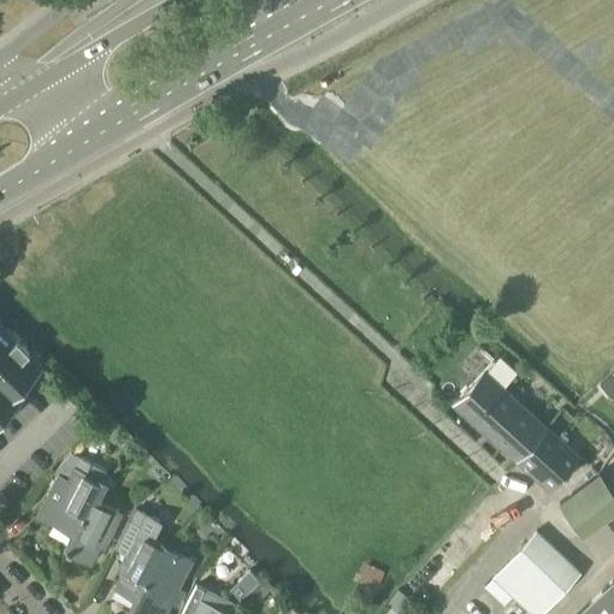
[(0,421),(28,395),(23,390),(43,371),(0,325),(0,421)]
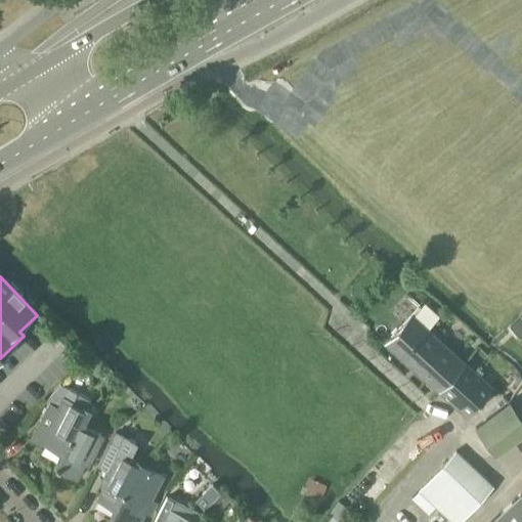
[(412,318),(387,347),(440,394),(465,365),(466,365),(412,318)]
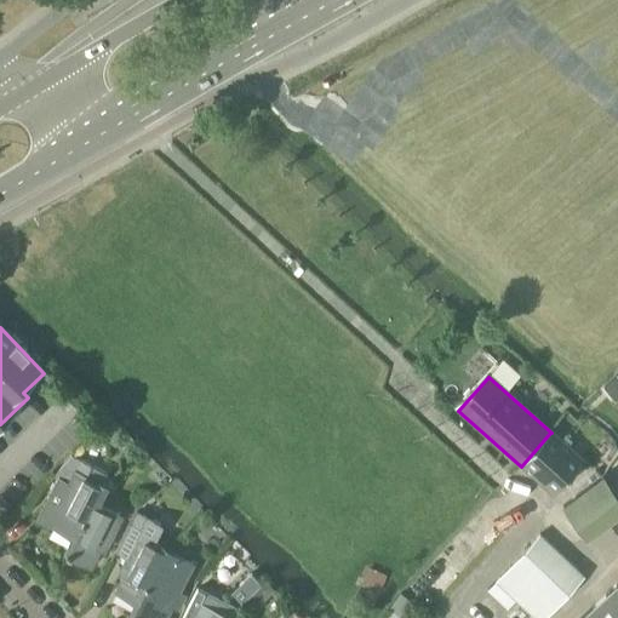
[(602,393),(612,404),(614,406),(617,402),(617,378),(602,393)]
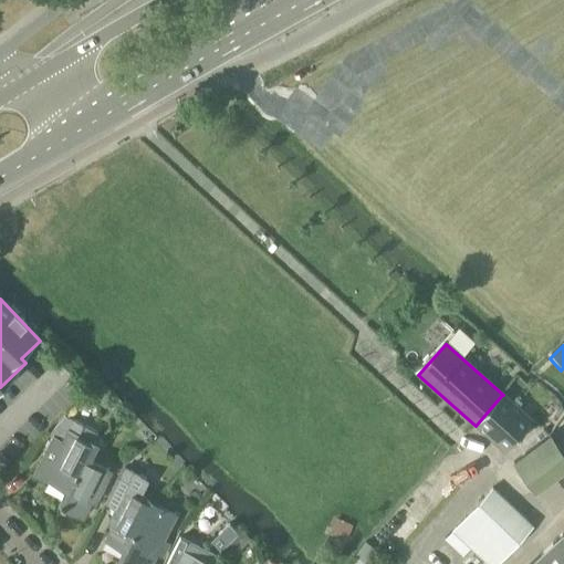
[(502,395),(476,426),(507,453),(533,423),(502,395)]
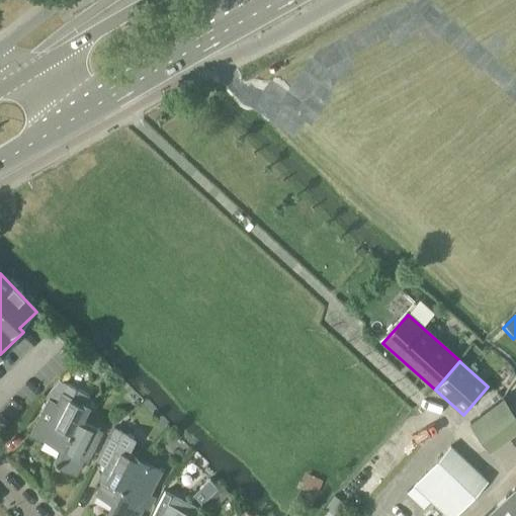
[(51,401),(33,434),(47,440),(48,439),(62,447),(62,448),(55,462),(58,464),(88,405),(91,398),(67,385),(61,382),(47,398),(51,401)]
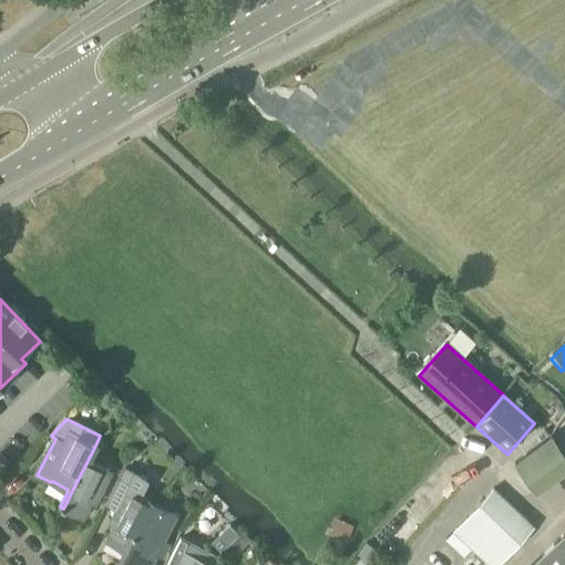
[(517,464),(540,494),(564,476),(564,453),(553,438),(517,464)]
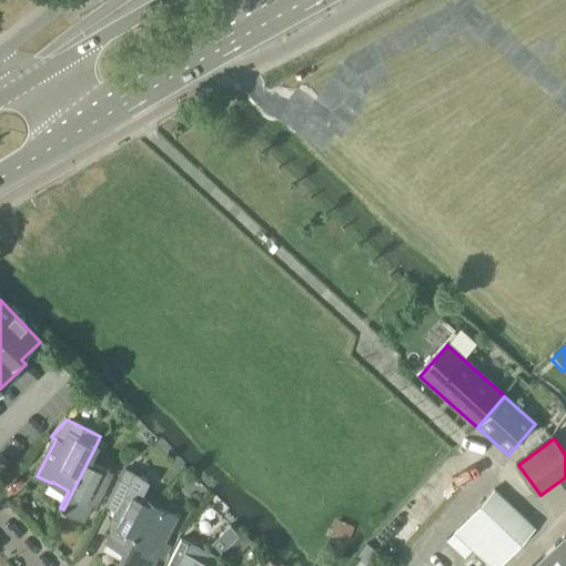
[(97,444),(63,509),(87,521),(93,506),(98,508),(115,474),(93,463),(101,446),(97,444)]
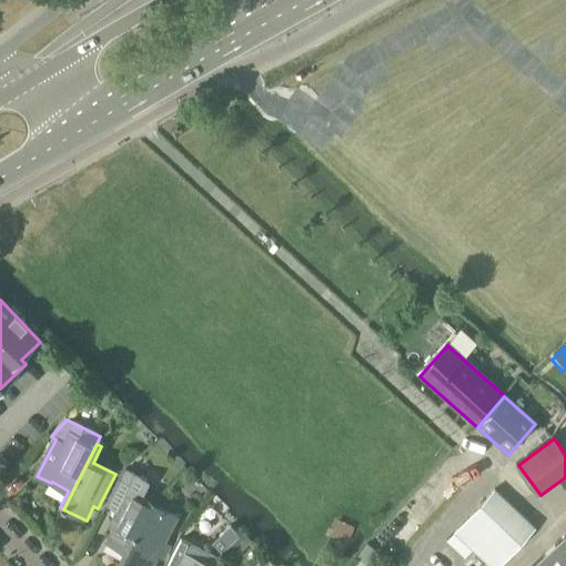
[(114,527),(107,543),(124,552),(119,565),(122,565),(154,504),(142,498),(150,484),(127,472),(109,507),(118,512),(110,525),(114,527)]
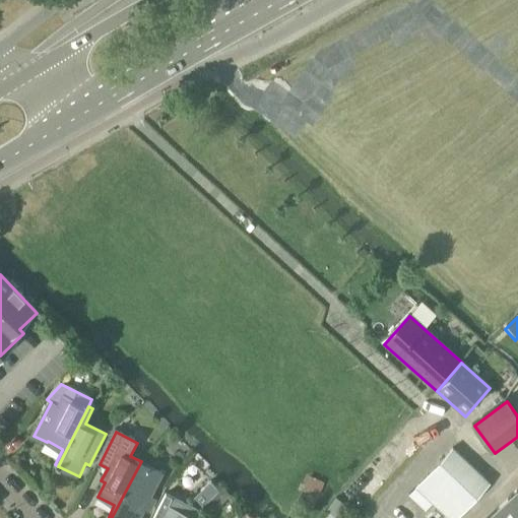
[(410,497),(428,513),(429,514),(437,507),(441,510),(434,517),(459,517),(491,486),(454,450),(428,478),(428,479),(410,497)]
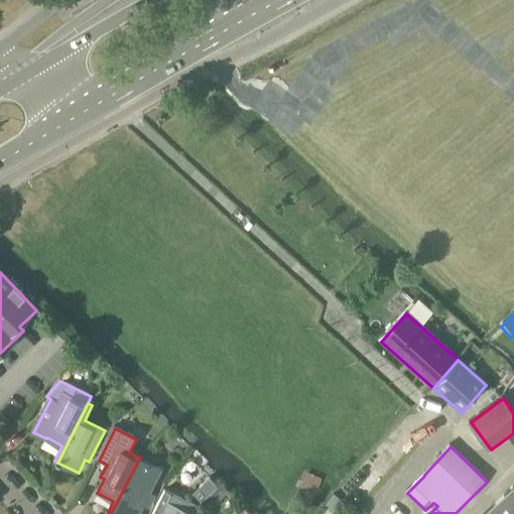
[(140,458),(111,513),(141,513),(146,506),(152,508),(158,497),(152,494),(164,470),(140,458)]
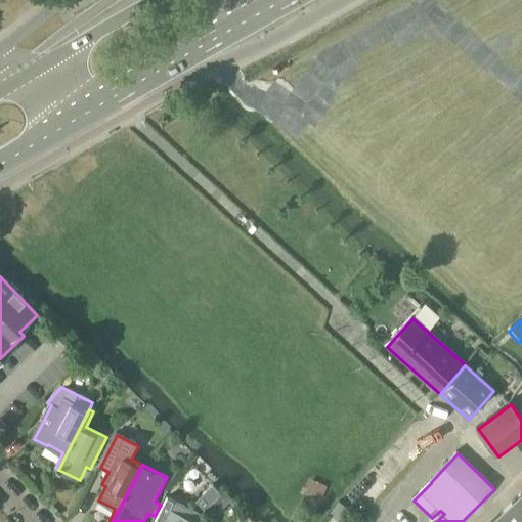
[(222,494),(212,483),(192,501),(204,513),(209,508),(222,494)]
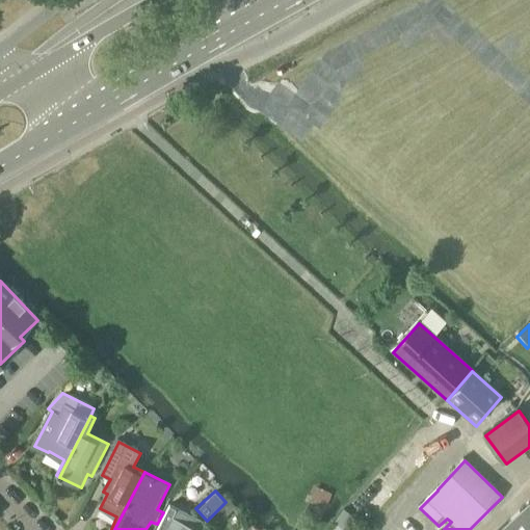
[(529,505),(503,529),(529,529),(529,505)]
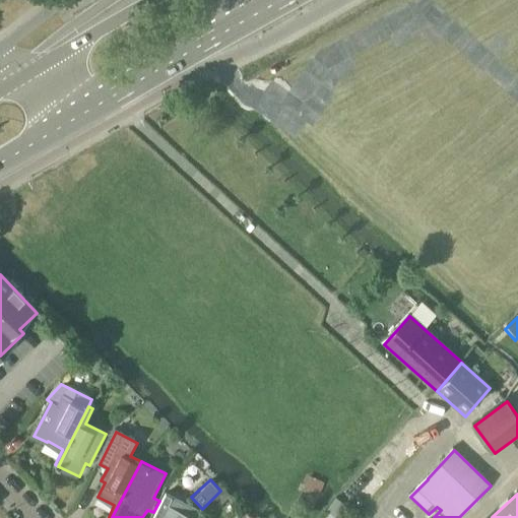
[(191,517),(192,516),(199,510),(173,497),(169,506),(162,517),(191,517)]
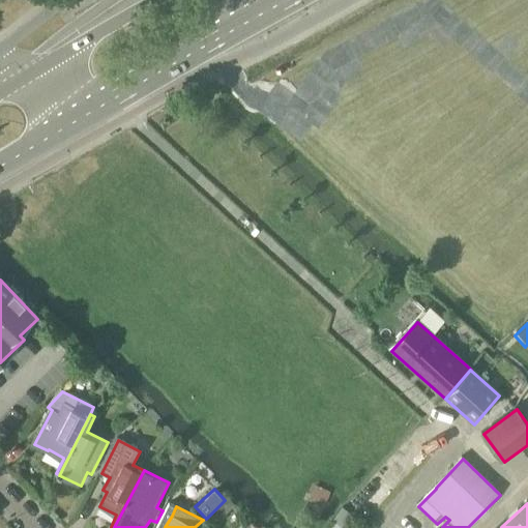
All buildings are outlined.
